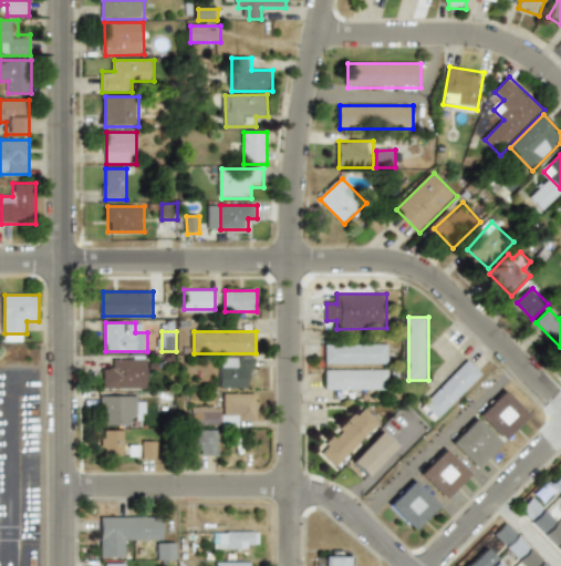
[(391,364),(391,343),(328,343),(328,364),(391,364)]
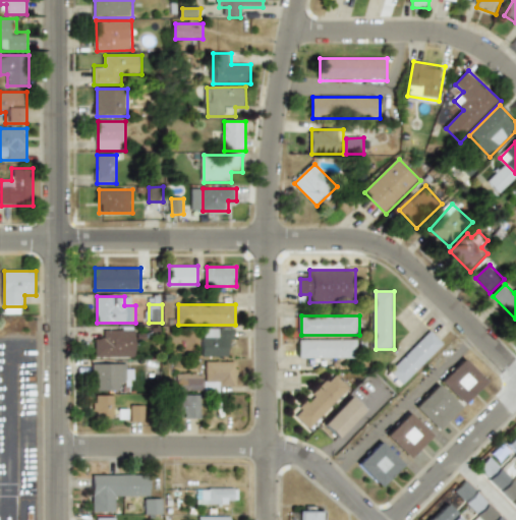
[(204,356),(235,356),(235,329),(204,329),(204,356)]
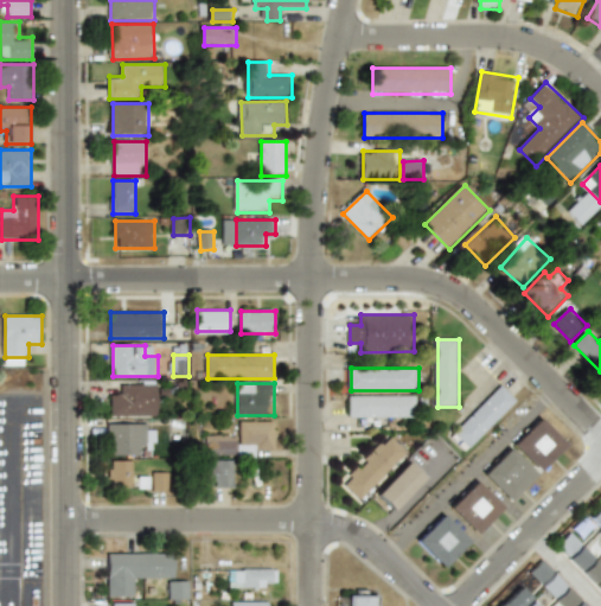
[(160,416),(160,384),(126,384),(126,395),(113,395),(113,416),(160,416)]
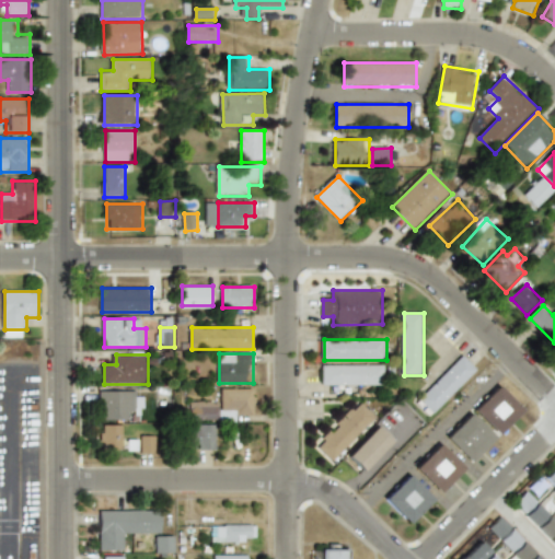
[(434,416),(480,370),(465,354),(419,400),(434,416)]
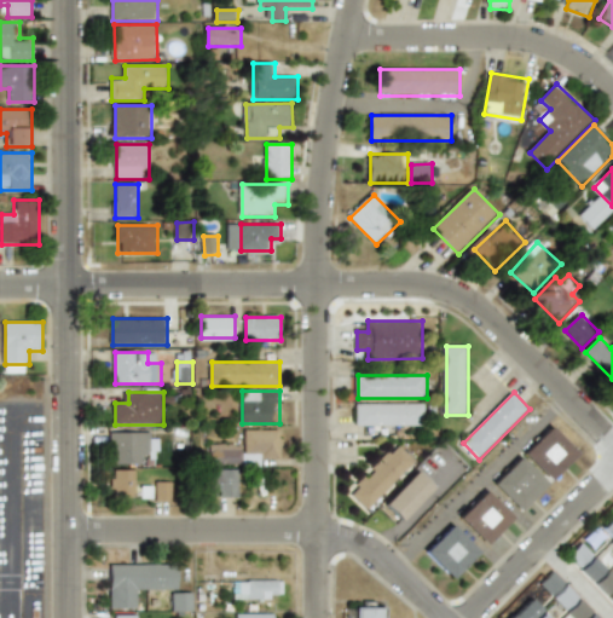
[(427,403),(358,403),(358,427),(427,427),(427,403)]
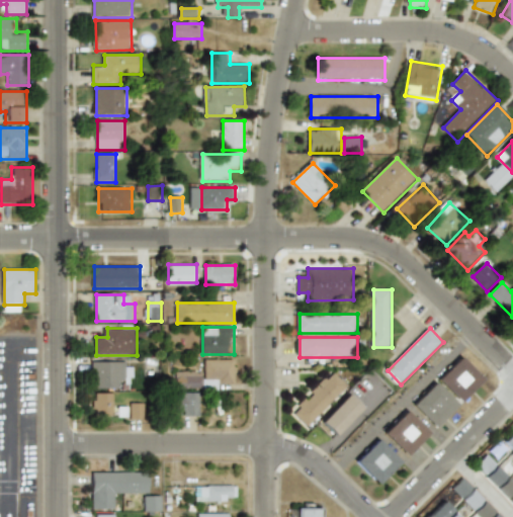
[(439,379),(462,403),(486,379),(462,356),(439,379)]
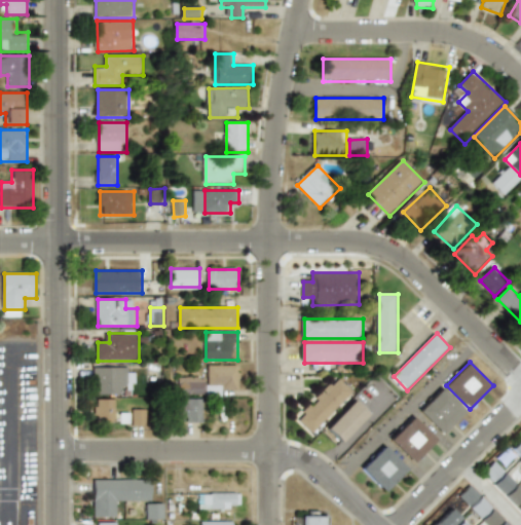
[(208,395),(208,391),(238,391),(238,365),(209,366),(209,377),(180,377),(181,395),(208,395)]
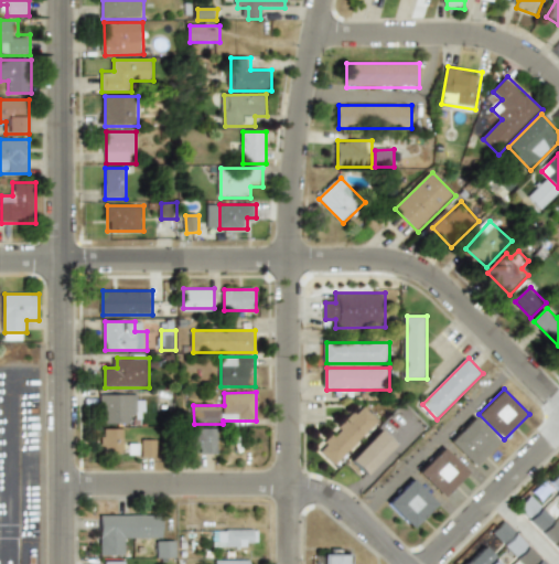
[(141,394),(103,394),(103,424),(141,424),(141,394)]
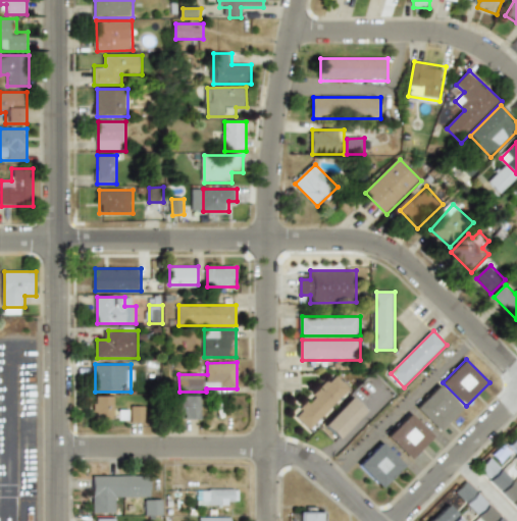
[(352,389),(337,373),(296,414),(311,430),(352,389)]
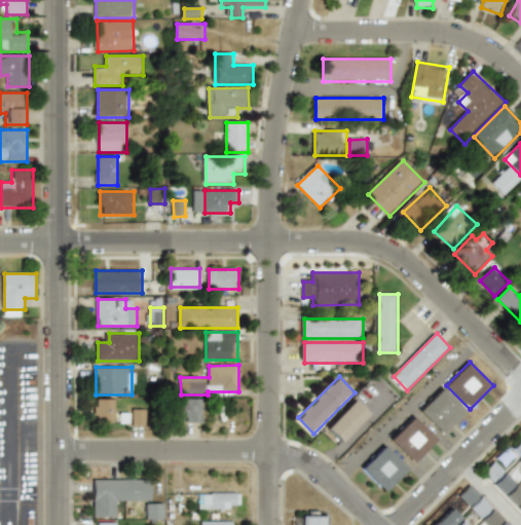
[(444,435),(468,411),(444,387),(419,411),(444,435)]
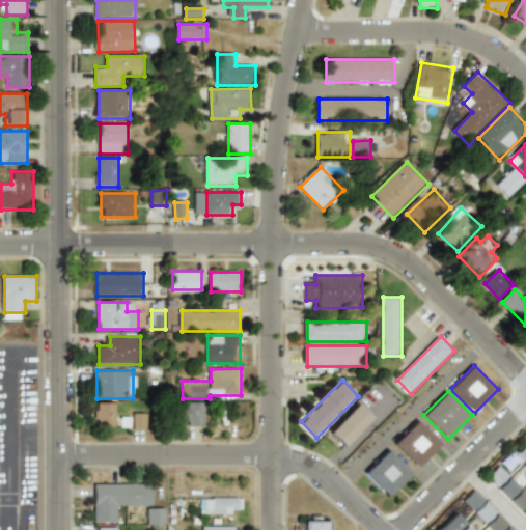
[(98,427),(118,427),(118,402),(98,402),(98,427)]
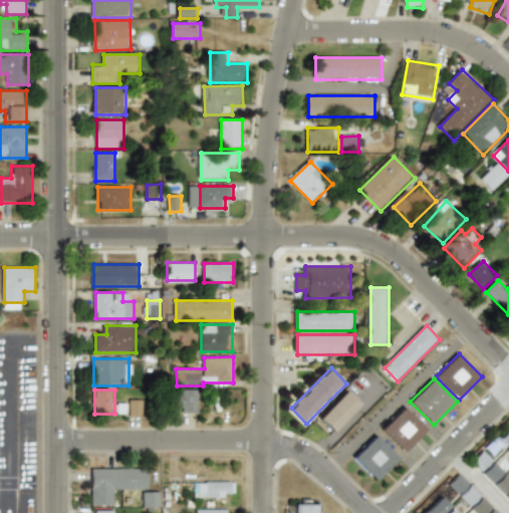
[(200,413),(200,390),(170,390),(170,413),(200,413)]
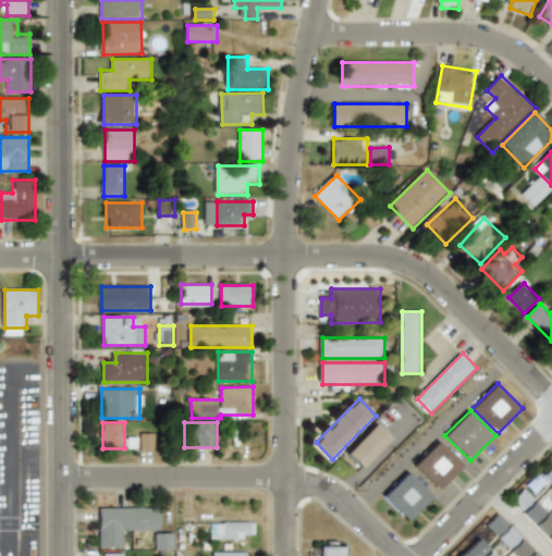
[(350,453),(365,468),(394,439),(378,423),(350,453)]
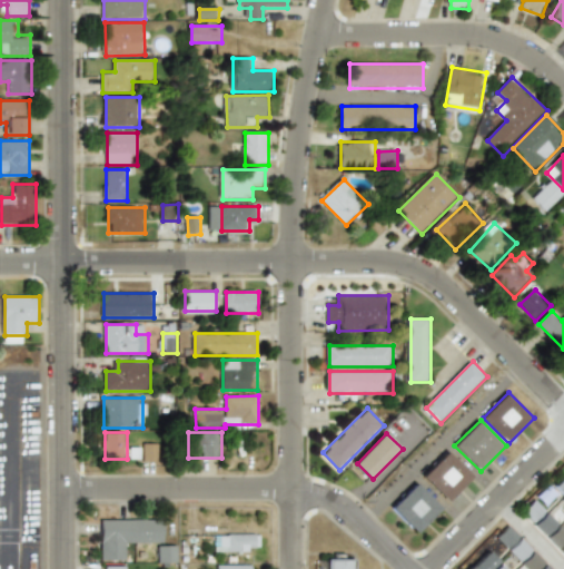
[(146,462),(162,462),(162,444),(146,444),(146,462)]
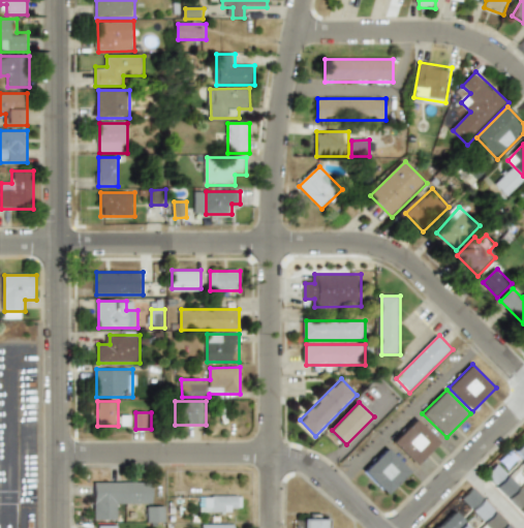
[(440,441),(415,417),(392,442),(418,466),(440,441)]
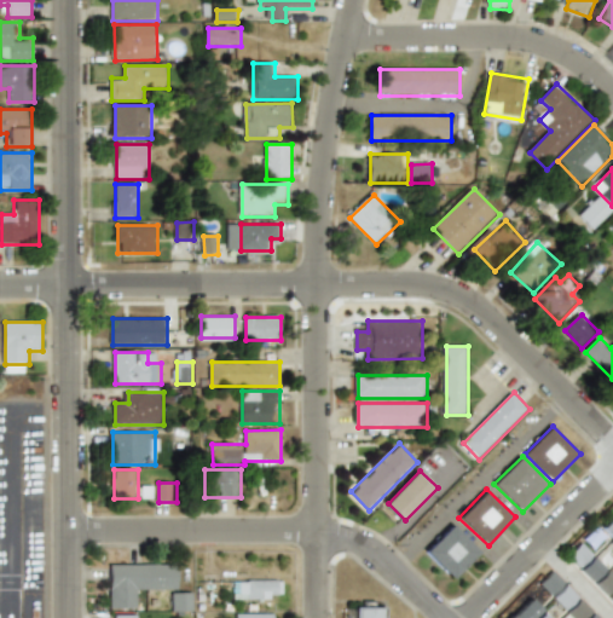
[(454,581),(483,553),(455,525),(427,553),(454,581)]
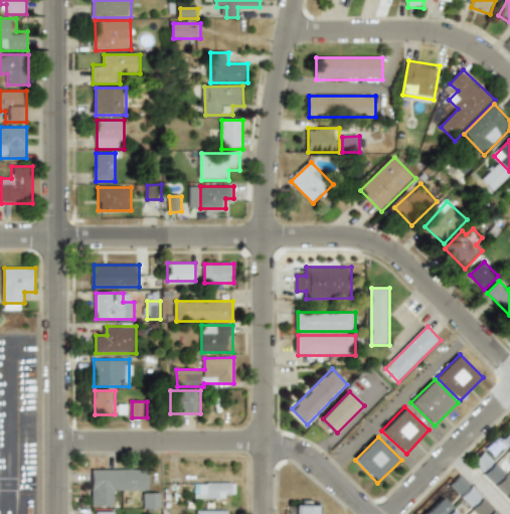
[(507,475),(498,465),(486,475),(496,486),(507,475)]
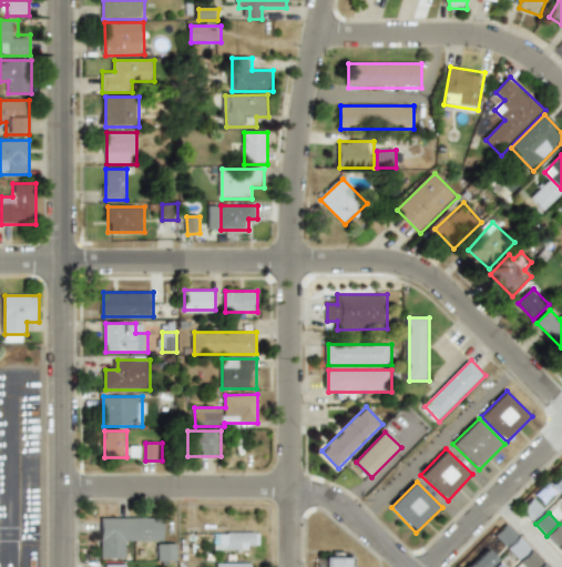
[(103,558),(129,558),(129,540),(166,539),(166,518),(103,518),(103,558)]
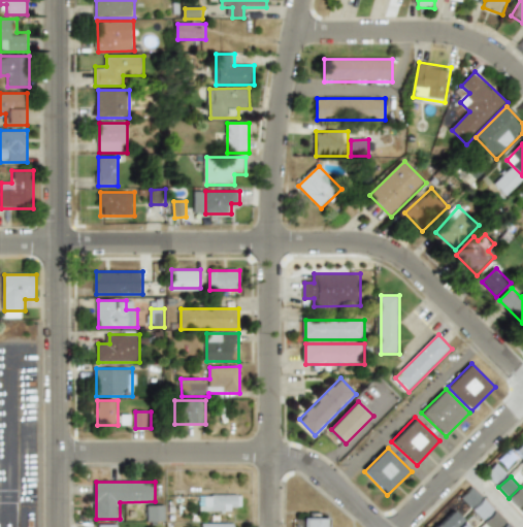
[(475,488),(463,498),(484,522),(495,512),(475,488)]
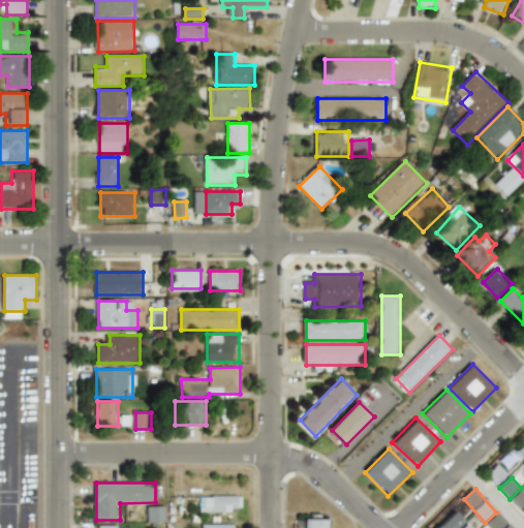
[(512,500),(521,510),(523,508),(523,489),(512,500)]
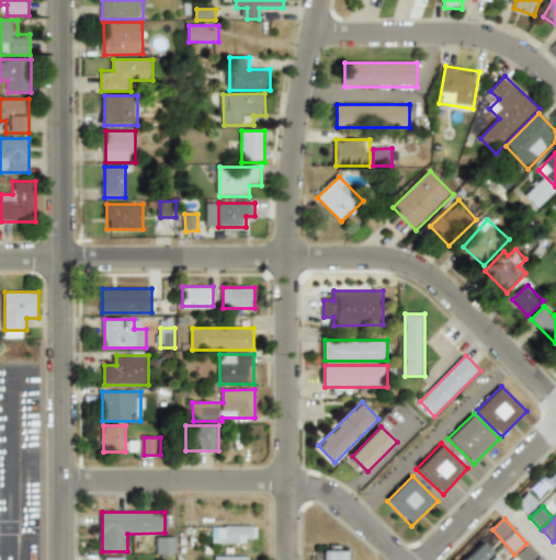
[(215,544),(259,544),(259,526),(215,526),(215,544)]
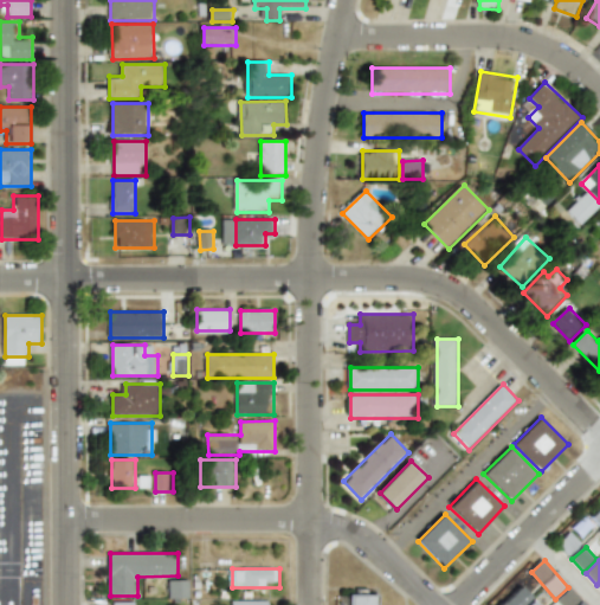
[(171,600),(192,600),(192,581),(171,581),(171,600)]
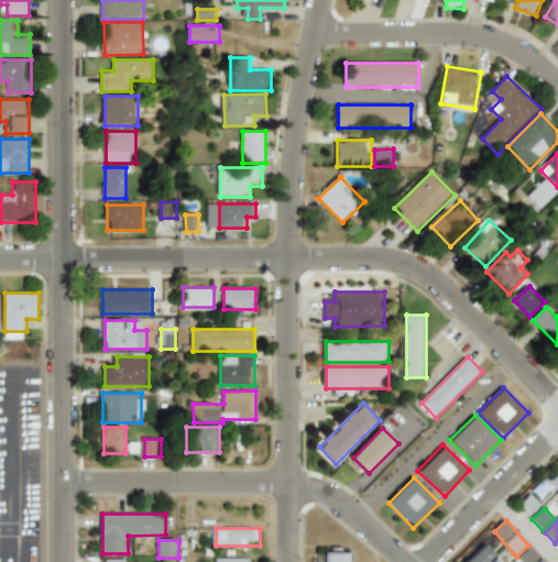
[(488,561),(494,557),(485,546),(467,561),(488,561)]
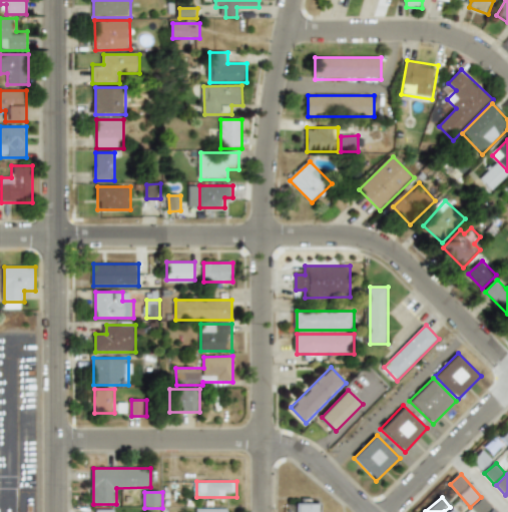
[(496,511),(484,498),(473,508),(476,511),(496,511)]
